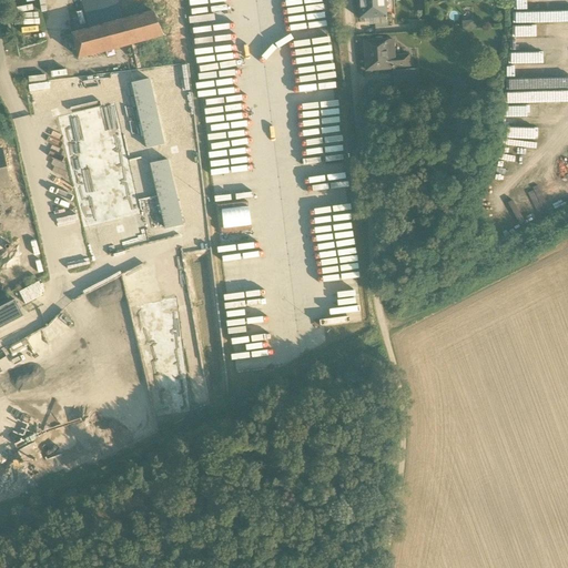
[(80,0),(90,31),(123,22),(117,0),(80,0)]
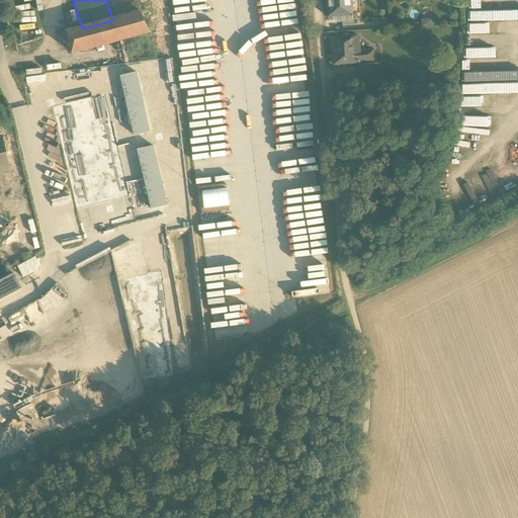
[(343,23),(343,25),(353,25),(352,0),(326,0),(327,17),(333,17),(342,16),(343,23)]
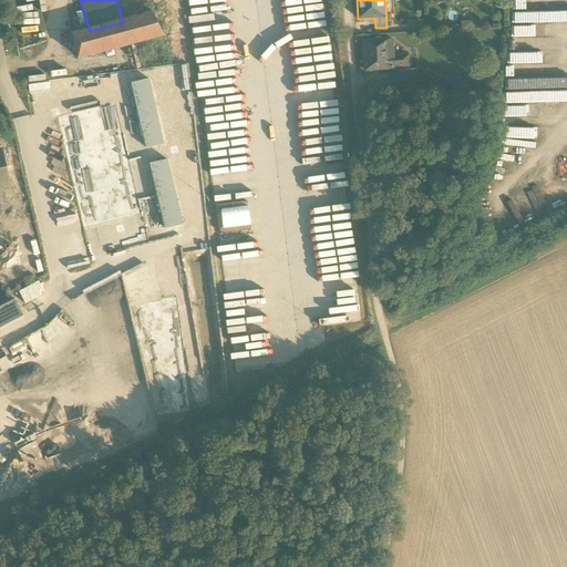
[(90,31),(69,37),(75,61),(161,38),(151,14),(123,22),(90,31)]
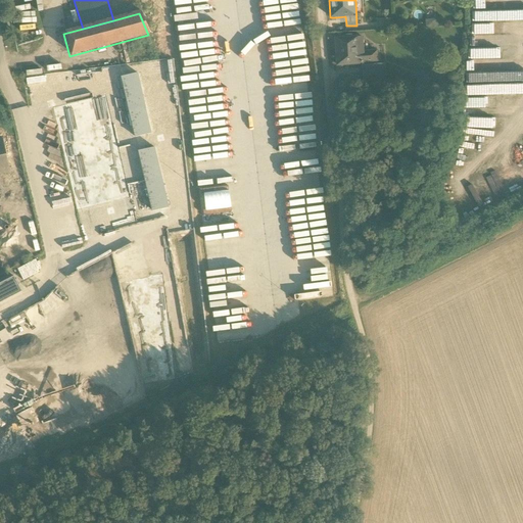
[(379,19),(379,30),(382,30),(390,29),(389,19),(379,19)]
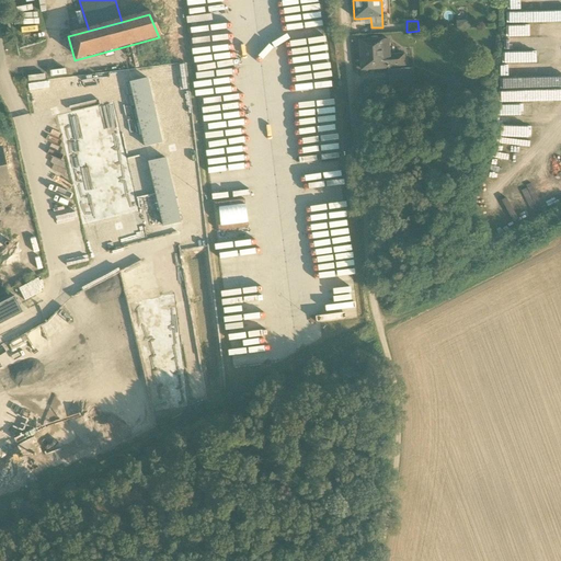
[(359,42),(362,71),(390,69),(390,67),(389,56),(388,39),(359,42)]
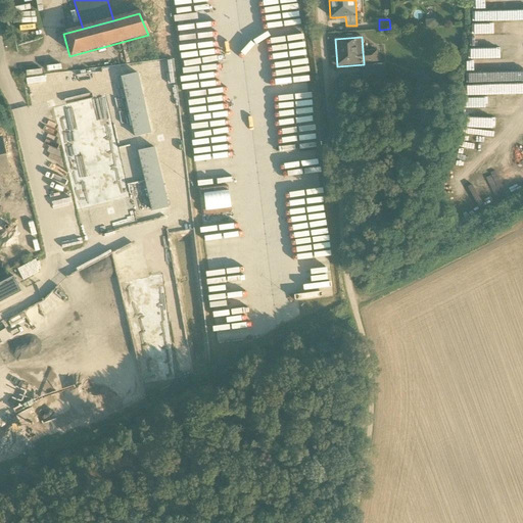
[(363,52),(364,62),(377,61),(376,56),(376,51),(363,52)]
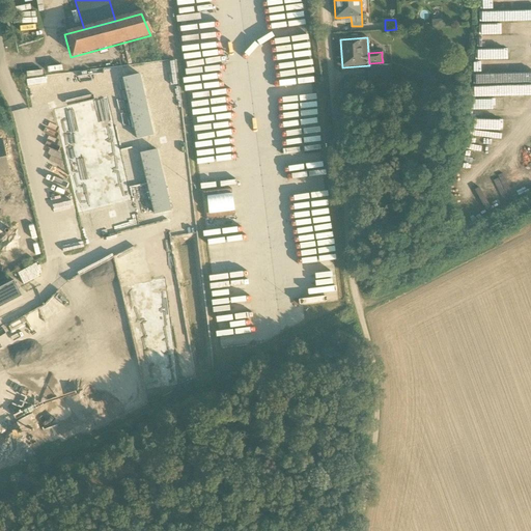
[(369,67),(370,82),(391,81),(390,66),(369,67)]
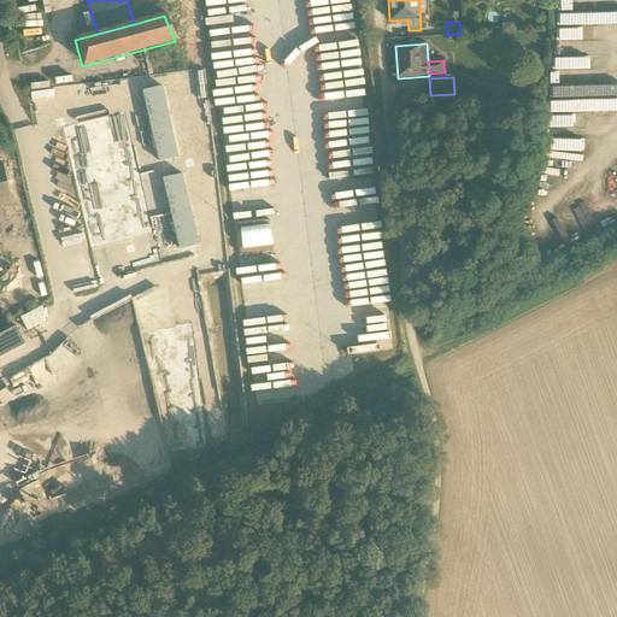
[(163,87),(144,92),(159,162),(178,157),(163,87)]
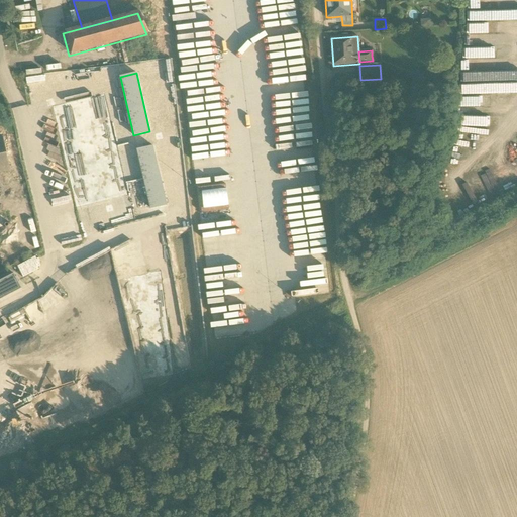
[(3,137),(0,137),(0,171),(10,169),(3,137)]
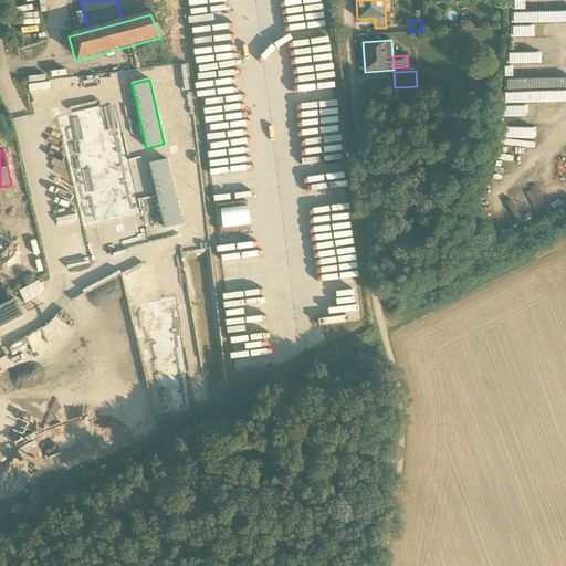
[(168,160),(149,164),(165,229),(182,224),(168,160)]
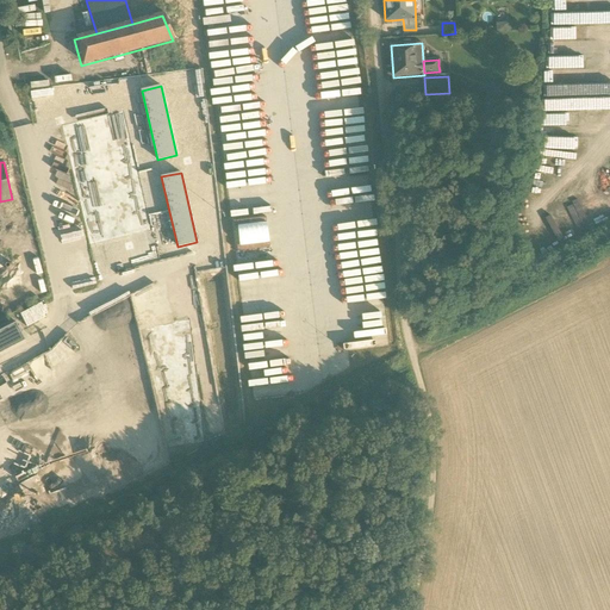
[(10,274),(11,274),(14,271),(16,267),(13,262),(8,262),(4,265),(2,268),(5,273),(10,274)]
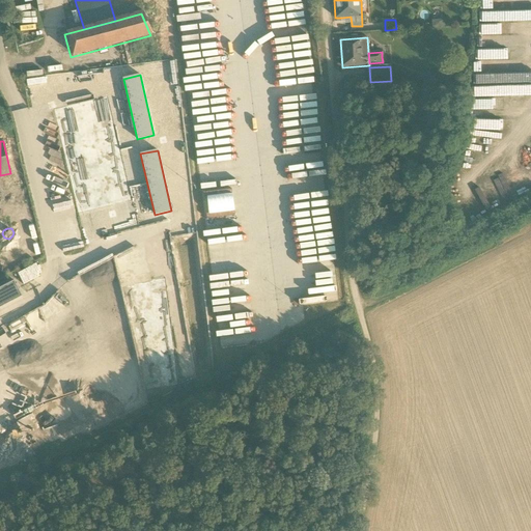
[(0,307),(22,297),(14,280),(0,287),(0,307)]
